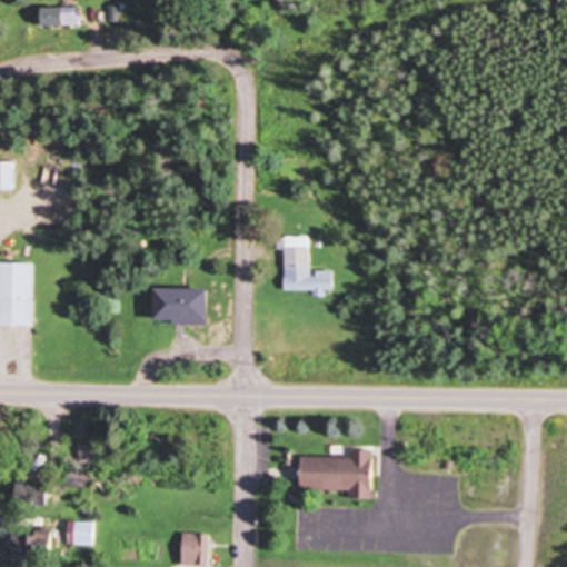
[(80,7),(42,7),(42,26),(80,26),(80,7)]
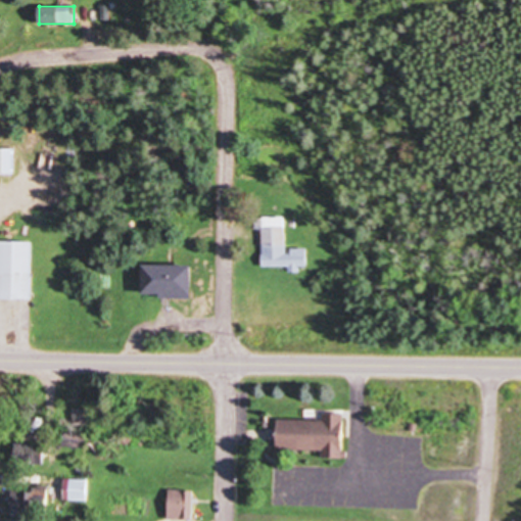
[(0,175),(13,175),(13,149),(0,148),(0,175)]
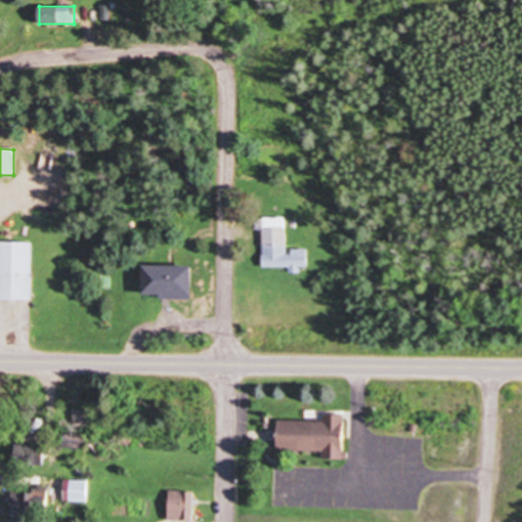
[(262,268),(290,268),(290,271),(307,271),(306,250),(285,250),(285,219),(264,219),(264,228),(261,228),(262,268)]
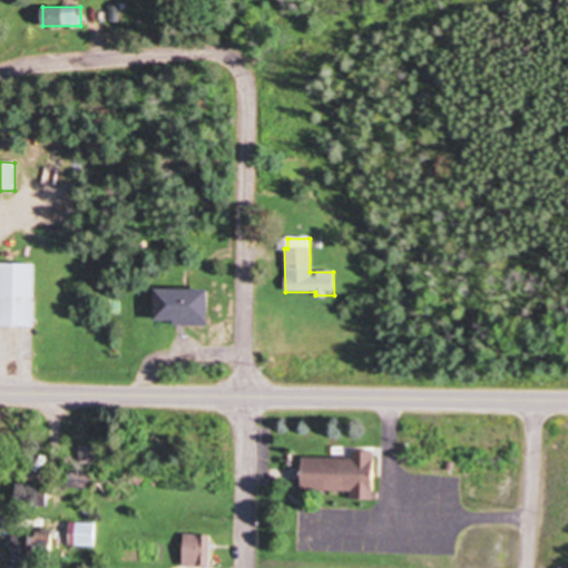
[(0,325),(33,325),(33,262),(0,262),(0,325)]
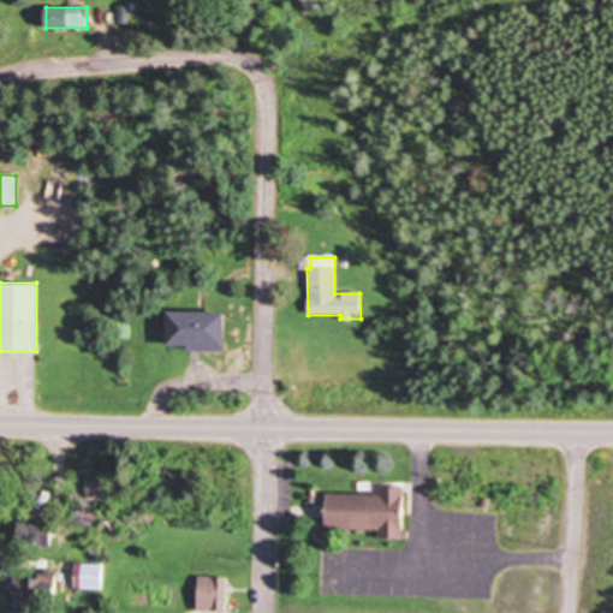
[(167,351),(225,351),(225,313),(167,313),(167,351)]
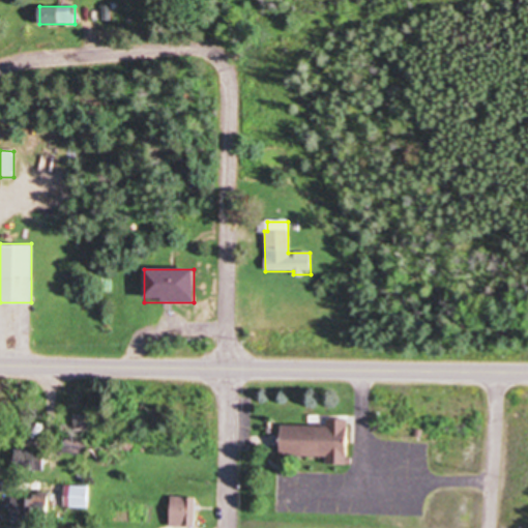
[(281,415),(280,447),(325,448),(325,455),(349,456),(350,408),(326,408),(326,416),(281,415)]
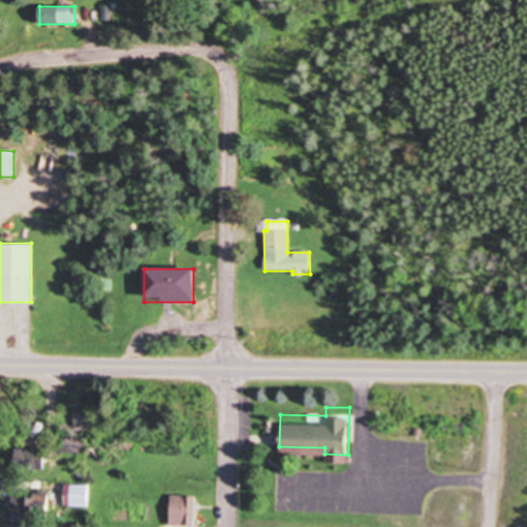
[(14,468),(44,468),(44,447),(14,447),(14,468)]
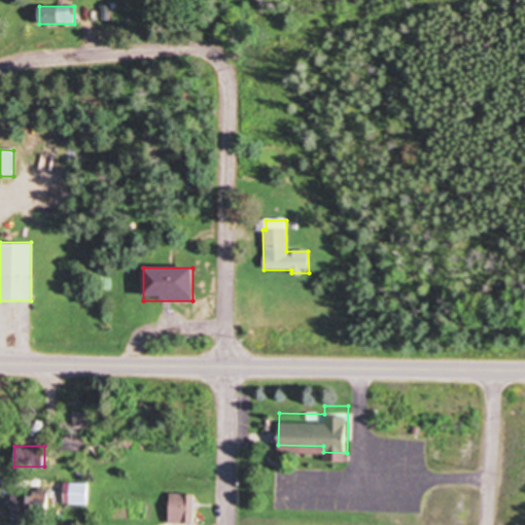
[(88,481),(64,481),(64,504),(88,504),(88,481)]
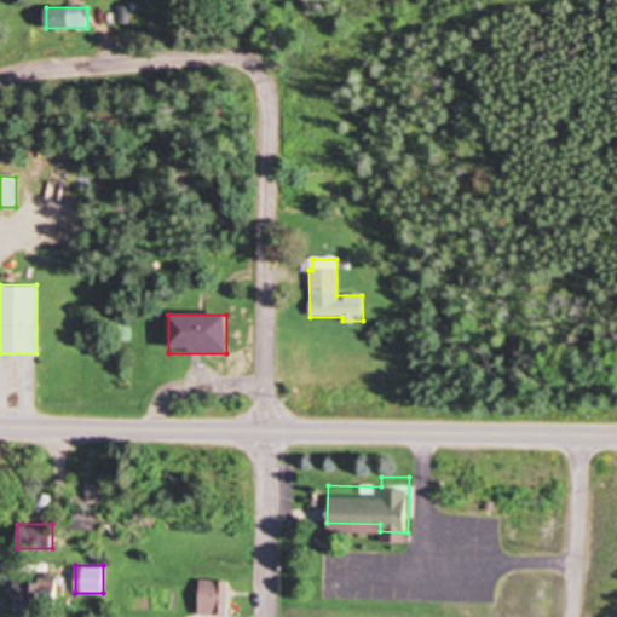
[(56,575),(33,575),(33,600),(56,600),(56,575)]
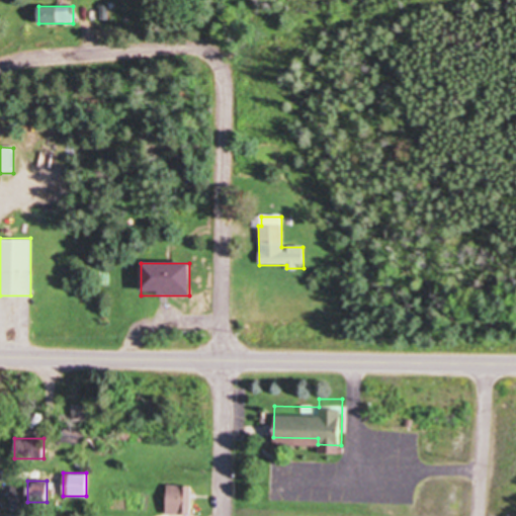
[(166,513),(190,513),(190,484),(166,484),(166,513)]
